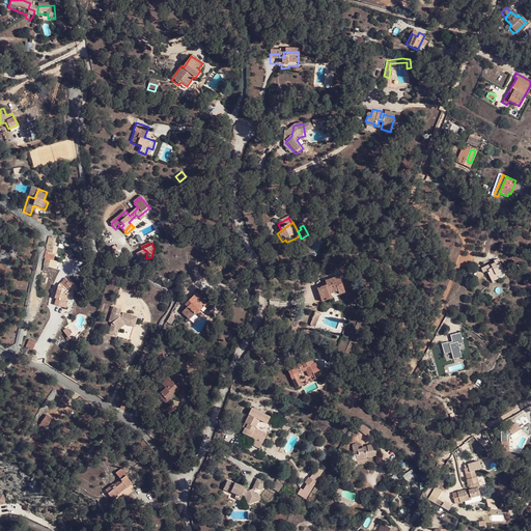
[(494,281),(502,277),(495,263),(491,266),(492,270),(487,271),(487,270),(478,274),(480,278),(482,278),(486,276),(487,278),(485,279),(490,286),(495,284),(494,281)]
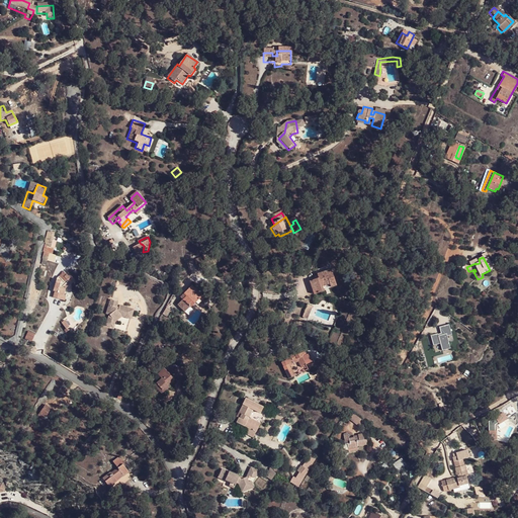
[(204,261),(196,264),(198,270),(206,266),(204,261)]
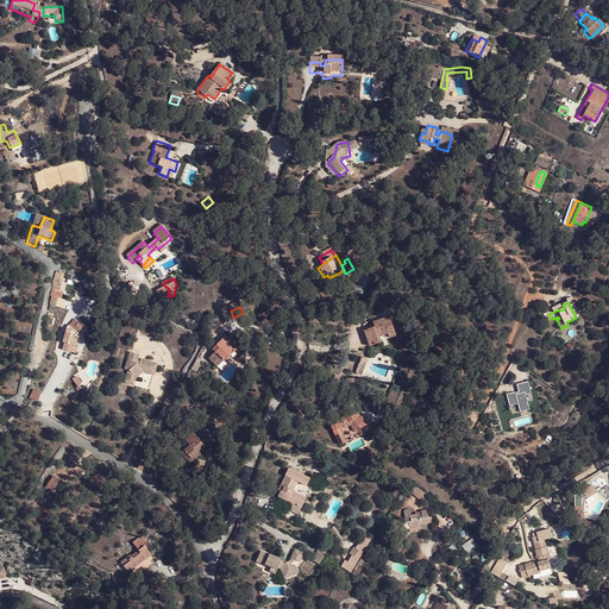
[(375,327),(365,330),(369,344),(396,337),(390,315),(374,320),(375,327)]
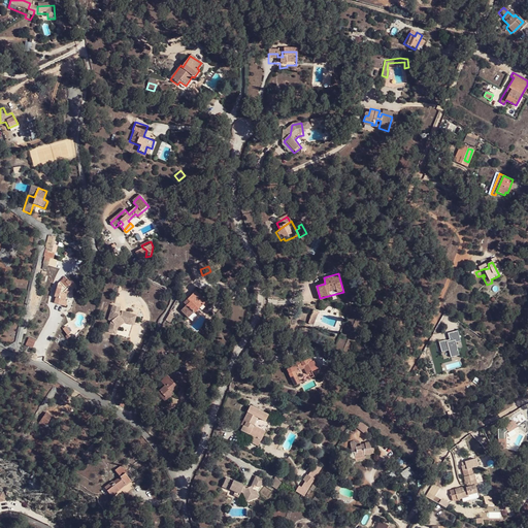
[(77,287),(76,286),(70,279),(65,277),(58,283),(54,296),(56,297),(54,302),(63,305),(65,298),(67,293),(64,292),(69,288),(72,291),(74,290),(77,287)]
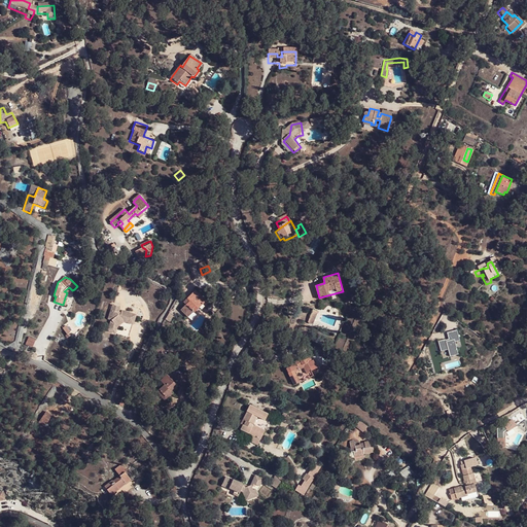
[(206,302),(195,290),(186,299),(189,301),(180,310),(187,317),(192,312),(194,313),(206,302)]
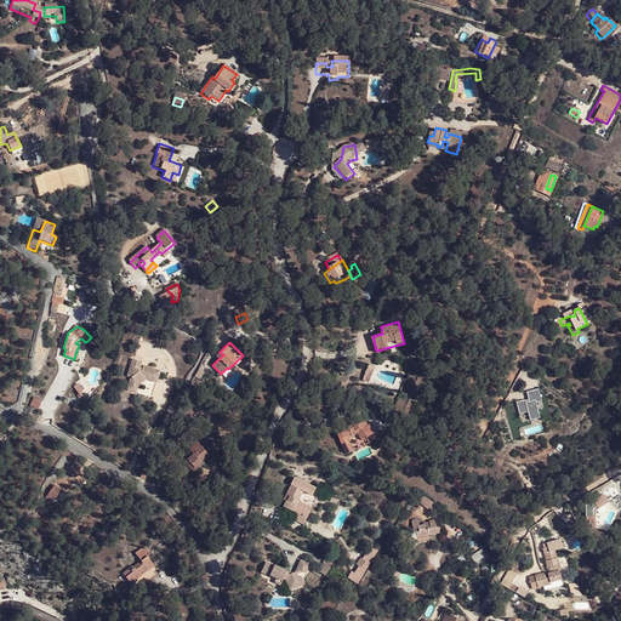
[(426,357),(429,347),(422,345),(419,353),(426,357)]
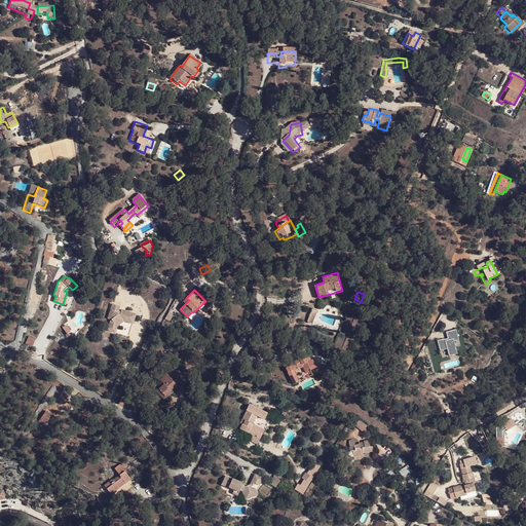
[(135,325),(138,314),(125,311),(122,312),(121,315),(118,314),(120,306),(113,304),(108,318),(111,320),(108,331),(115,333),(117,326),(126,320),(127,323),(135,325)]
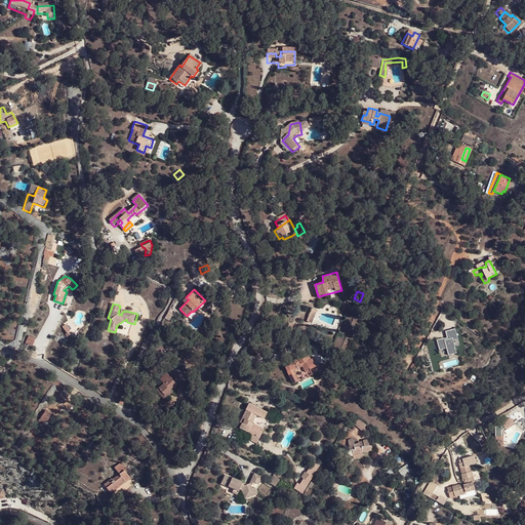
[(312,307),(311,308),(306,320),(310,322),(315,312),(316,312),(317,309),(312,307)]
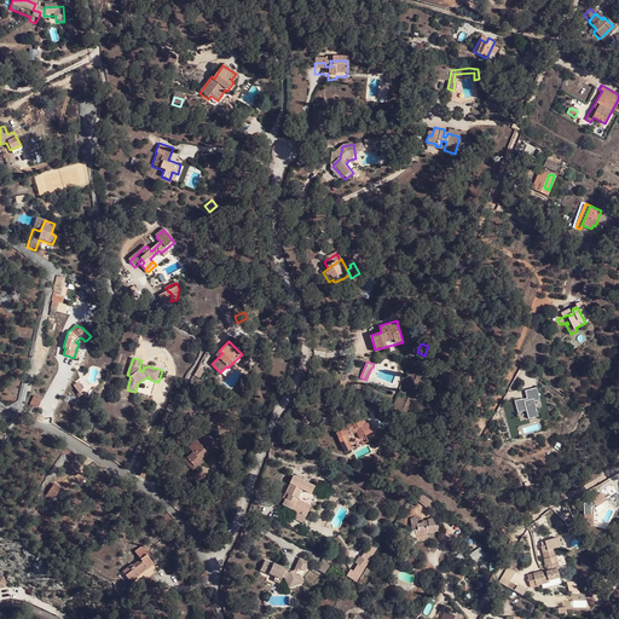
[(204,370),(198,366),(194,376),(200,379),(204,370)]
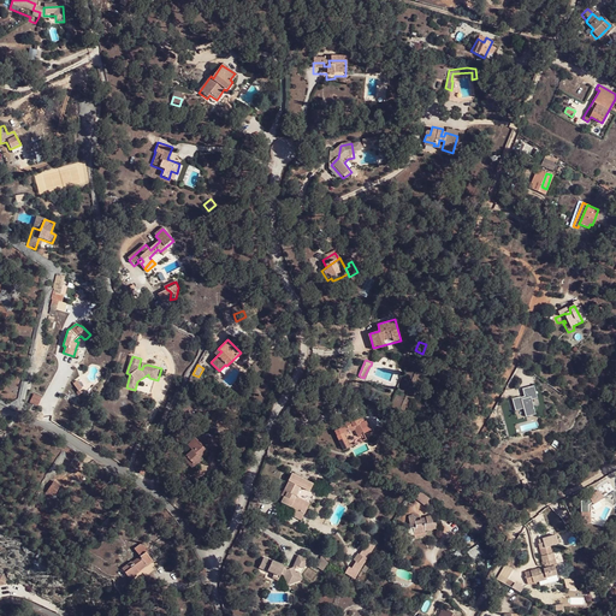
[(149,378),(148,374),(137,381),(135,390),(138,391),(142,381),(149,378)]
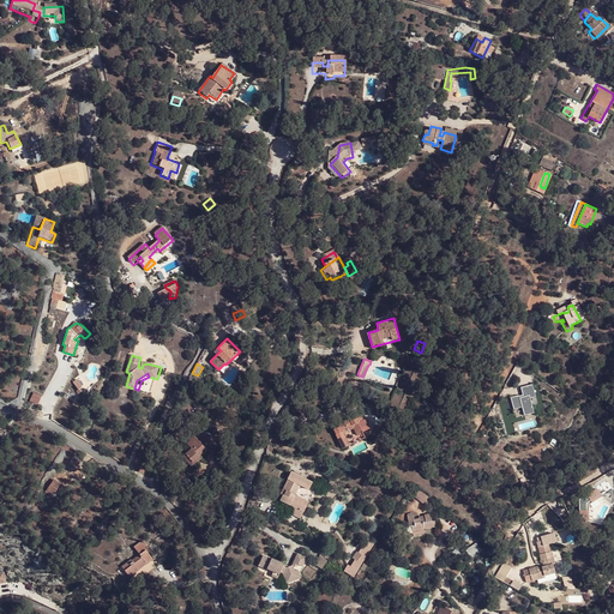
[(530,398),(535,397),(533,384),(521,387),(523,395),(507,398),(510,410),(523,408),(524,415),(534,413),(530,398)]
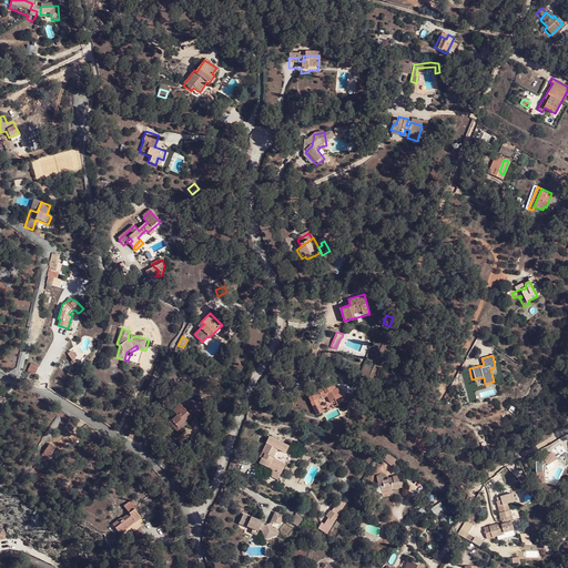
[(30,363),(27,371),(36,374),(38,365),(30,363)]
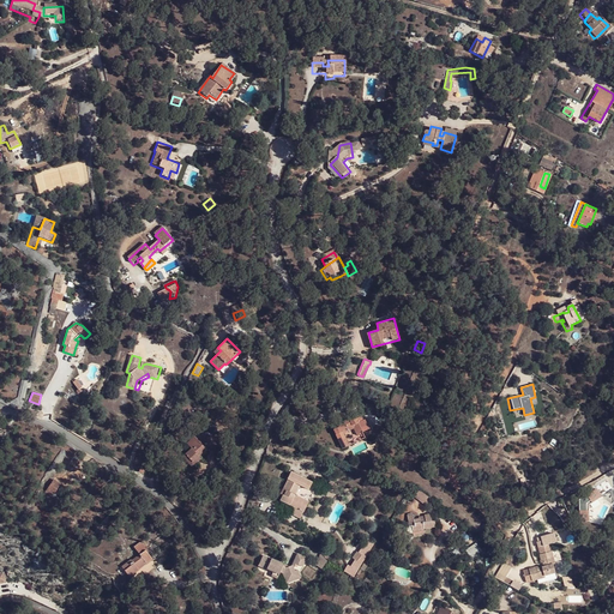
[(357,422),(355,416),(350,420),(350,419),(338,423),(339,427),(333,429),(343,447),(350,445),(344,433),(354,428),(357,435),(365,432),(359,422),(357,422)]
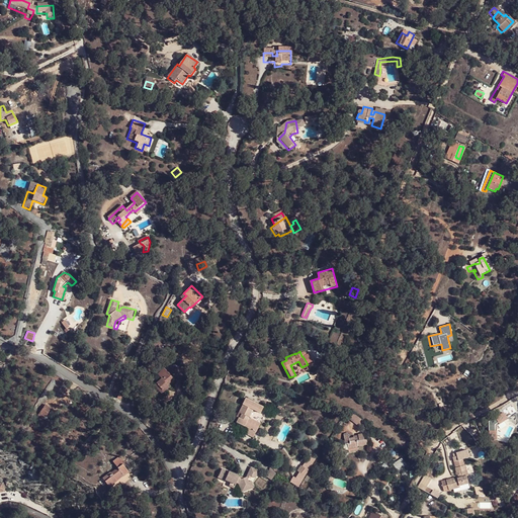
[(154,385),(158,390),(161,387),(163,390),(168,384),(169,385),(175,380),(164,368),(158,374),(161,378),(154,385)]
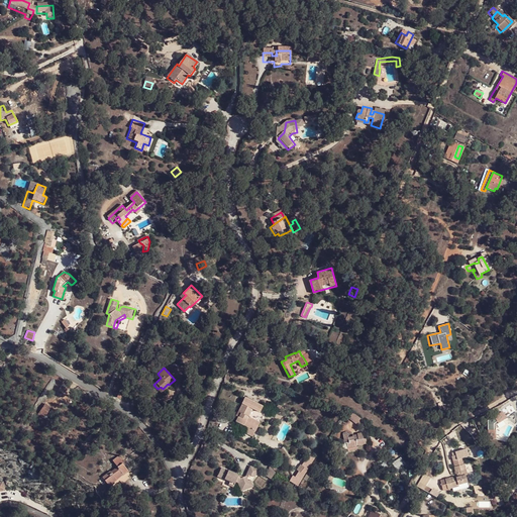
[(161,387),(158,389),(163,394),(170,387),(169,385),(168,384),(163,389),(161,387)]
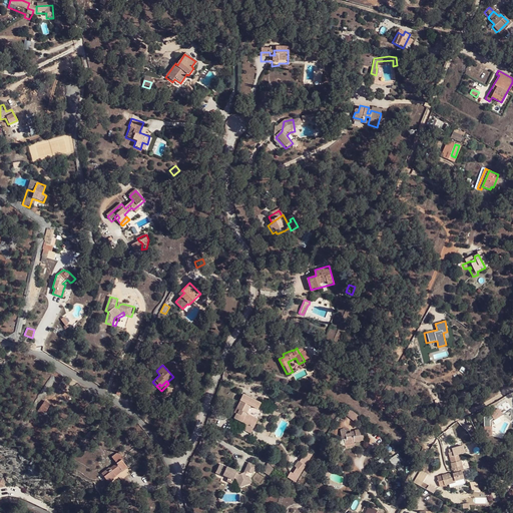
[(234,418),(246,424),(254,428),(266,405),(243,395),(240,400),(241,401),(235,413),(236,414),(234,418)]
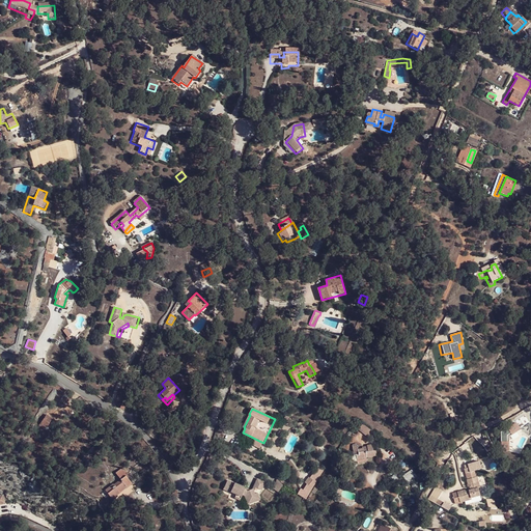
[(44,430),(52,419),(46,415),(37,426),(44,430)]
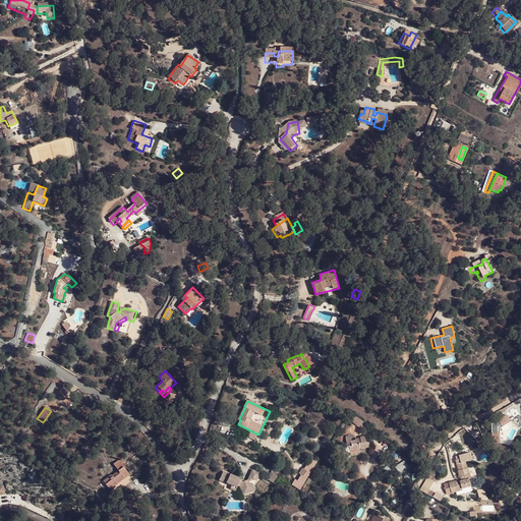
[(503,426),(511,421),(508,415),(499,420),(503,426)]
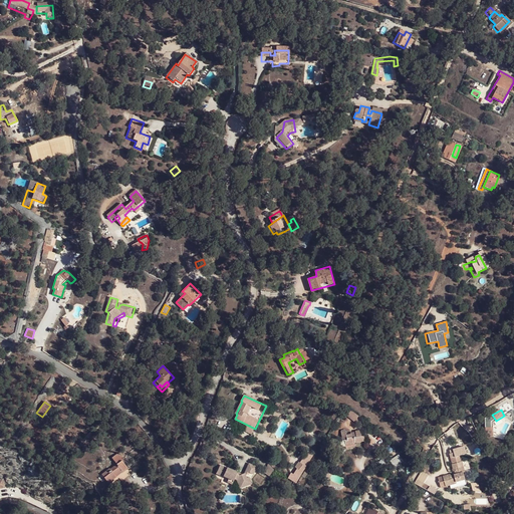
[(358,418),(350,411),(347,417),(355,423),(358,418)]
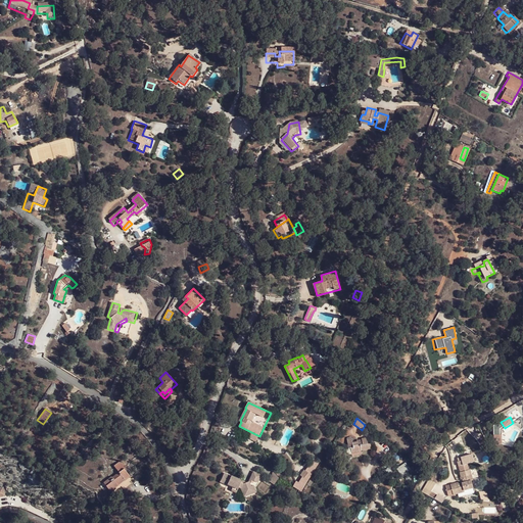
[(259,436),(251,432),(247,440),(256,444),(259,436)]
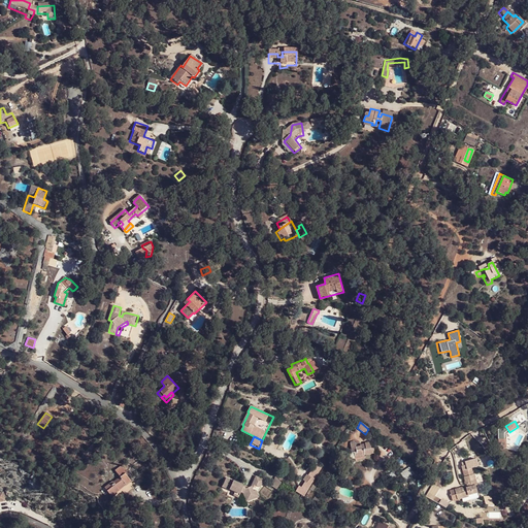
[(467,442),(472,454),(484,449),(479,437),(467,442)]
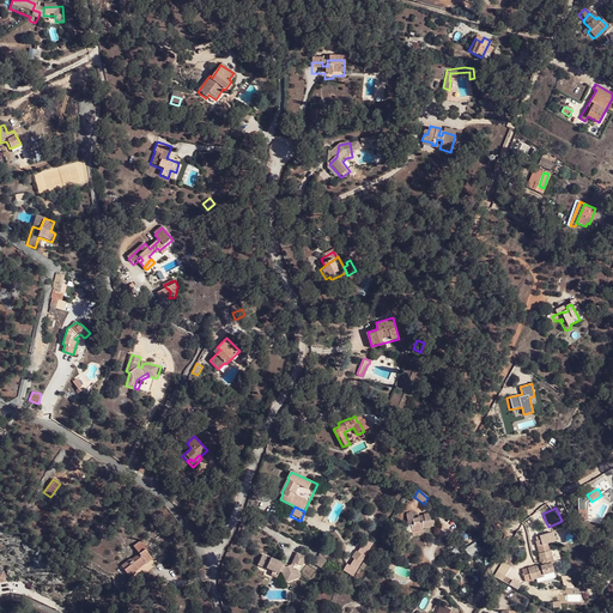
[(412,526),(412,529),(423,529),(436,528),(436,520),(431,521),(431,514),(424,514),(425,520),(419,520),(419,517),(413,519),(413,515),(407,516),(408,526),(412,526)]
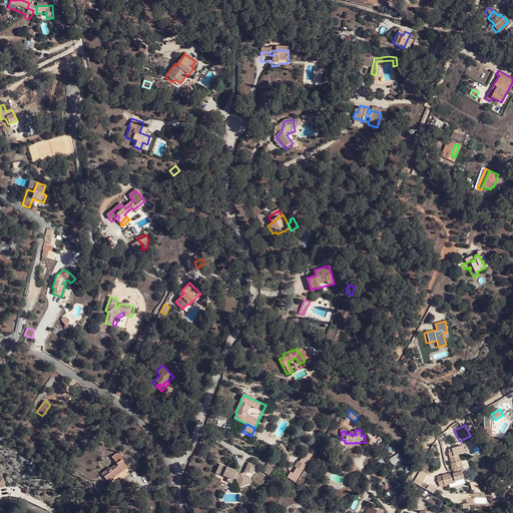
[(459,454),(450,456),(451,462),(454,469),(455,473),(448,475),(447,474),(438,476),(440,487),(466,481),(466,480),(459,454)]
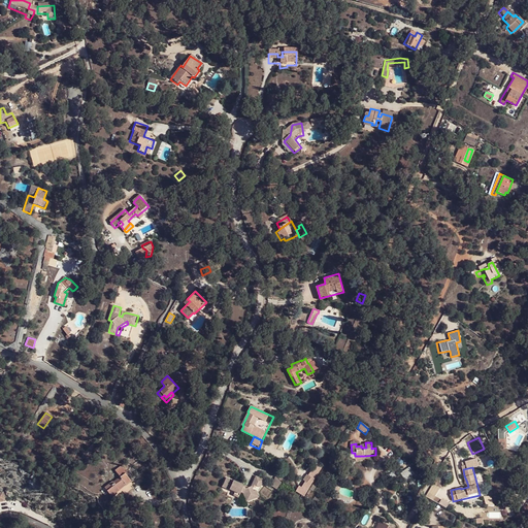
[(126,474),(125,472),(118,476),(112,481),(104,486),(112,497),(118,494),(117,492),(120,491),(117,487),(124,483),(126,486),(130,483),(125,475),(126,474)]
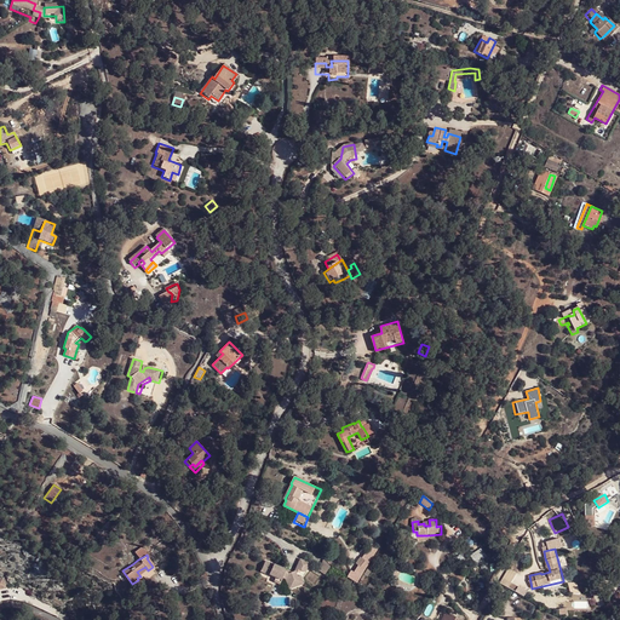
[(270,569),(269,573),(279,578),(277,580),(282,583),(286,575),(291,578),(293,585),(308,580),(306,575),(302,574),(300,572),(302,569),(308,569),(311,561),(302,557),(294,570),(268,561),(265,568),(270,569)]
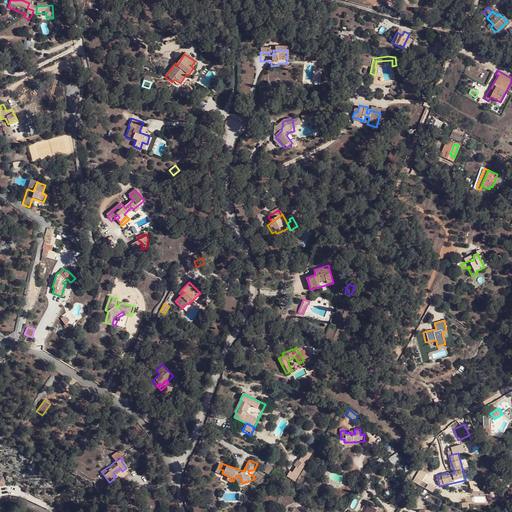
[(266,463),(262,471),(268,474),(272,466),(266,463)]
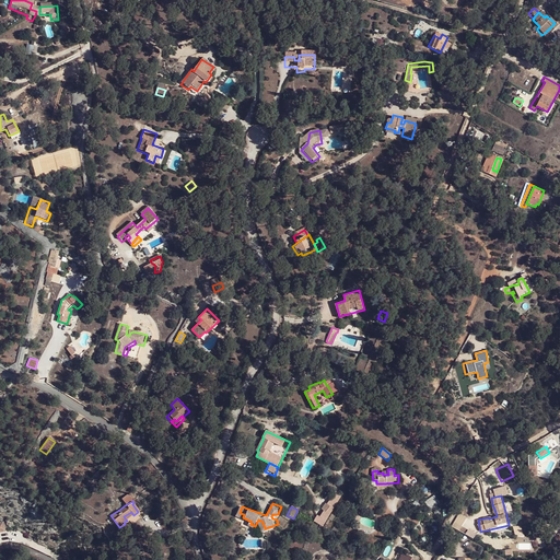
[(328,516),(325,513),(319,522),(323,524),(328,516)]
